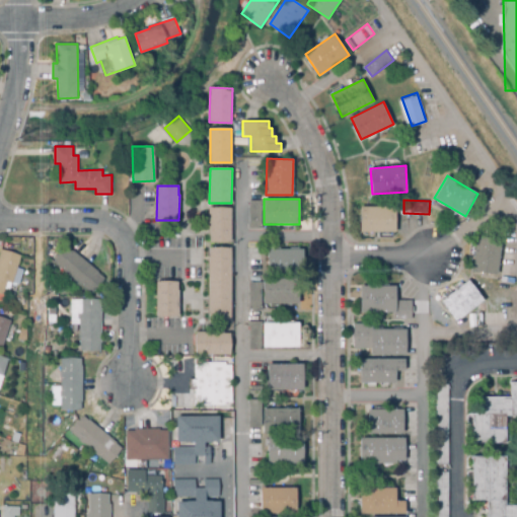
[(262,228),(249,228),(250,201),(263,201),(262,228)]
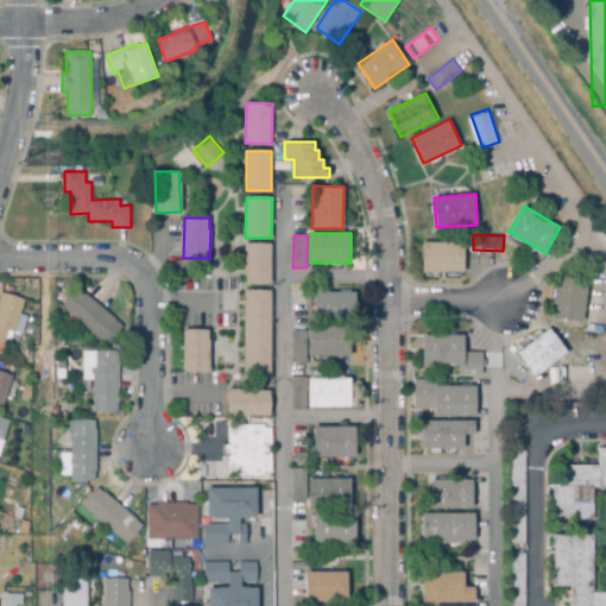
[(464,271),(423,271),(423,241),(464,241),(464,271)]
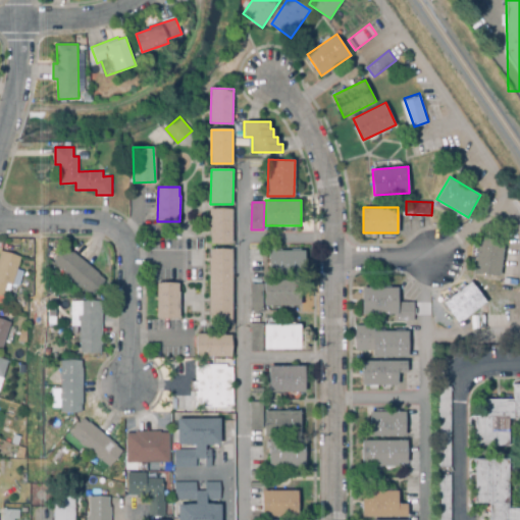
[(232,244),(210,244),(210,209),(232,209),(232,244)]
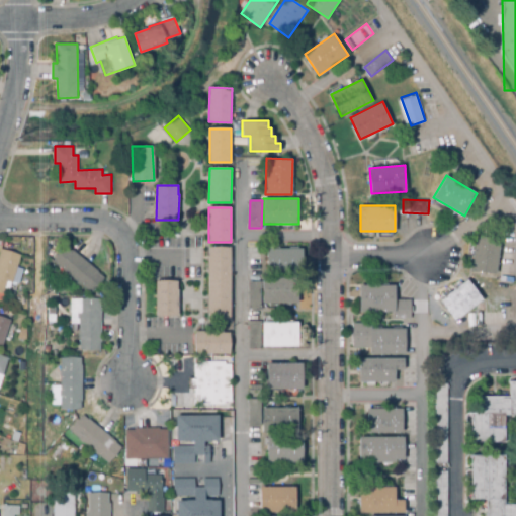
[(497,273),(470,270),(476,235),(502,239),(497,273)]
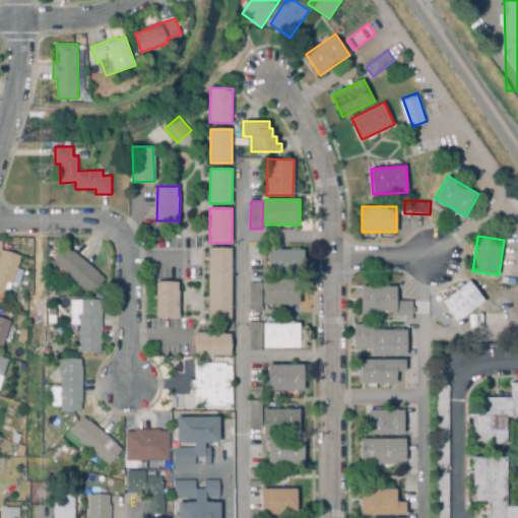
[(93,294),(55,262),(67,247),(106,277),(93,294)]
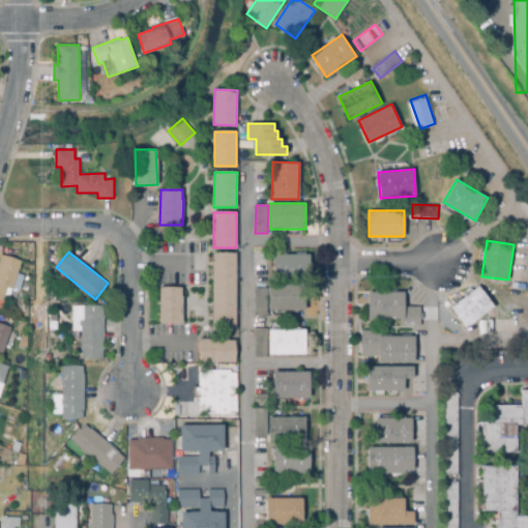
[(236,328),(213,328),(214,253),(236,253),(236,328)]
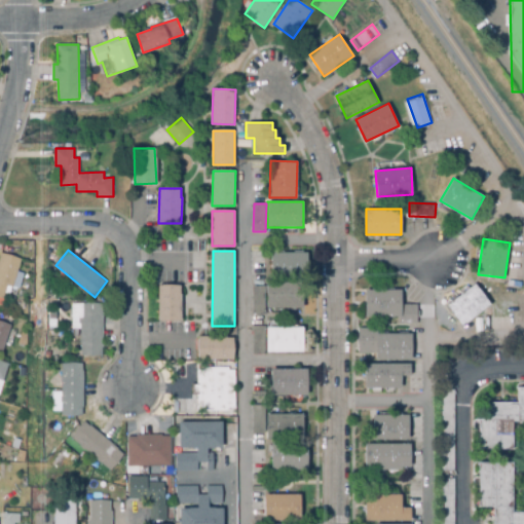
[(4,298),(0,296),(0,252),(22,259),(12,286),(9,285),(4,298)]
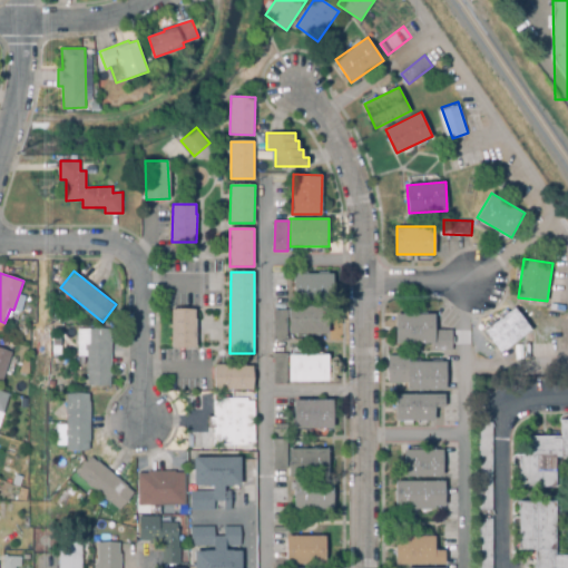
[(333,302),(295,302),(295,273),(333,273),(333,302)]
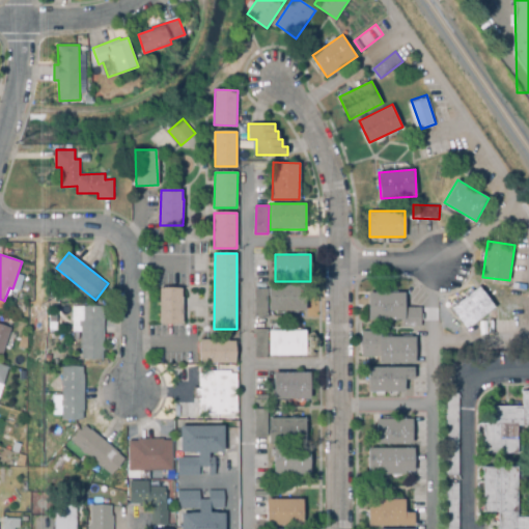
[(526,287),(513,286),(518,258),(528,259),(528,274),(526,287)]
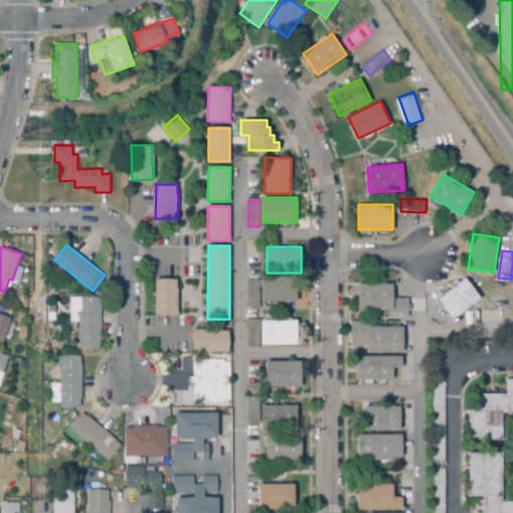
[(297,301),(262,300),(263,276),(297,276),(297,301)]
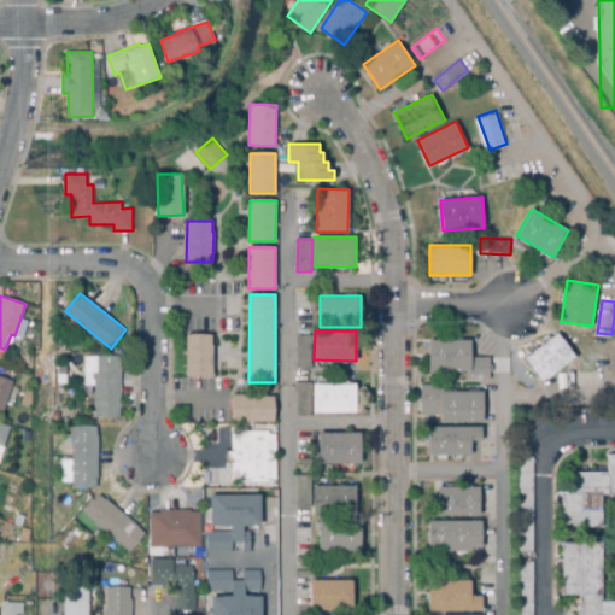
[(543,381),(523,358),(556,332),(575,355),(543,381)]
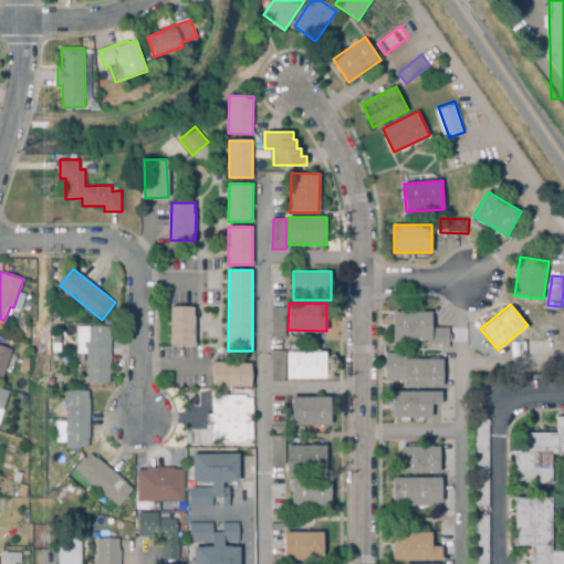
[(196,344),(171,345),(171,306),(195,306),(195,317),(196,317),(196,344)]
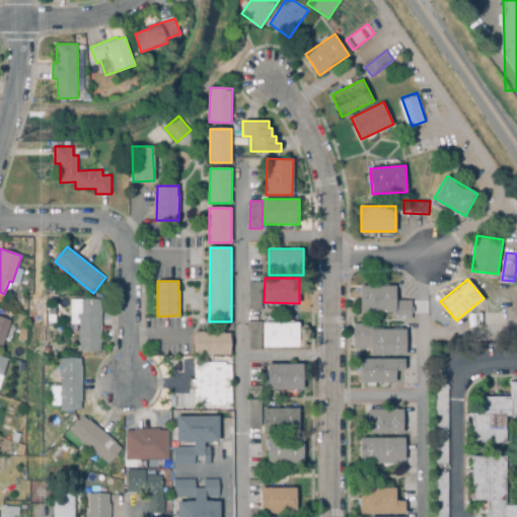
[(262,308),(249,308),(250,282),(263,282),(262,308)]
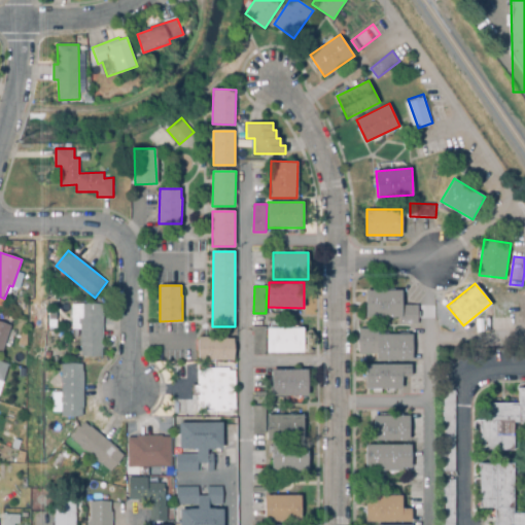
[(401,316),(366,316),(366,290),(401,290),(401,316)]
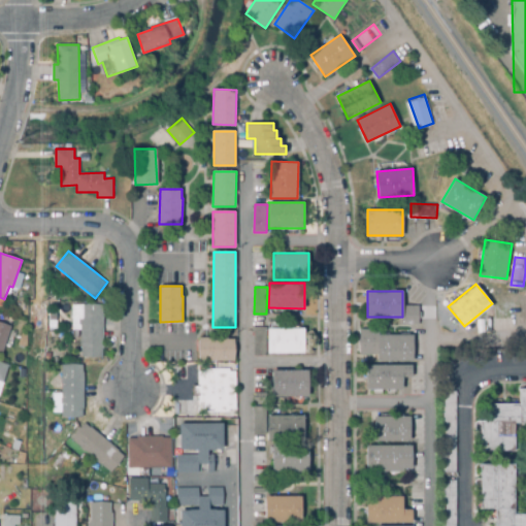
[(81,357),(81,329),(73,329),(72,304),(103,303),(104,357),(81,357)]
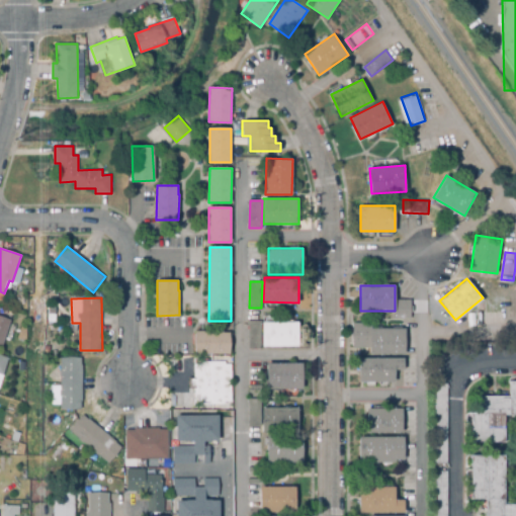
[(2,350),(0,349),(0,316),(12,320),(2,350)]
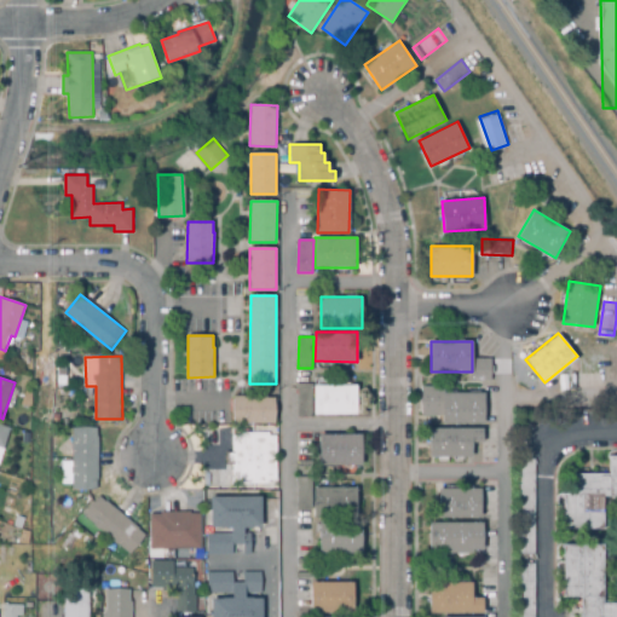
[(312,416),(298,416),(299,382),(313,384),(312,416)]
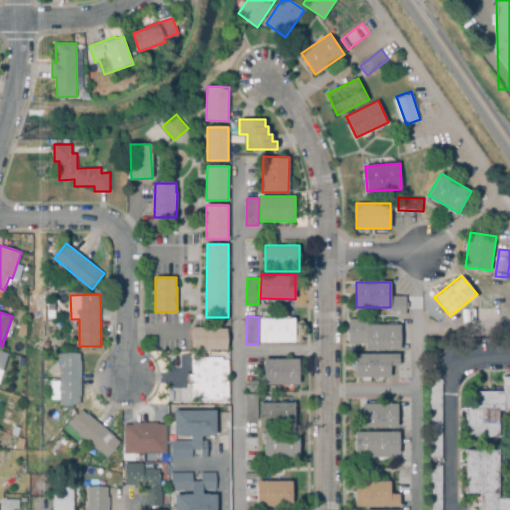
[(261,342),(260,317),(295,317),(295,342),(261,342)]
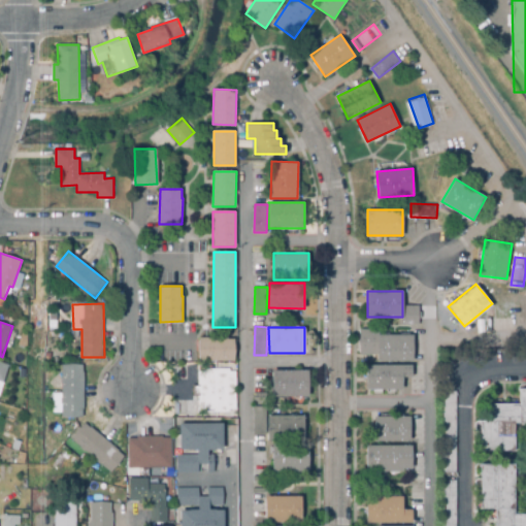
[(413,360),(376,359),(377,334),(414,336),(413,360)]
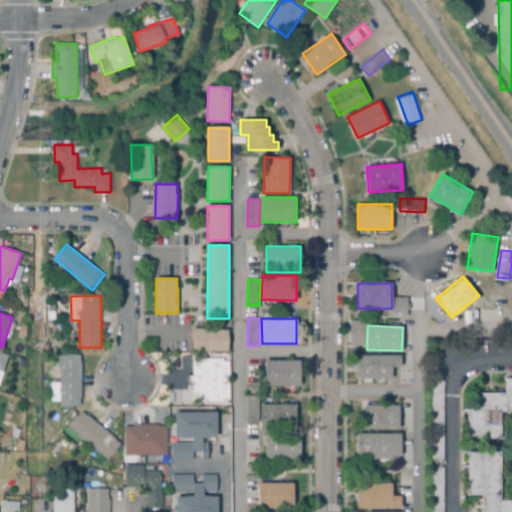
[(228,350),(195,350),(195,328),(220,328),(220,329),(228,329),(228,350)]
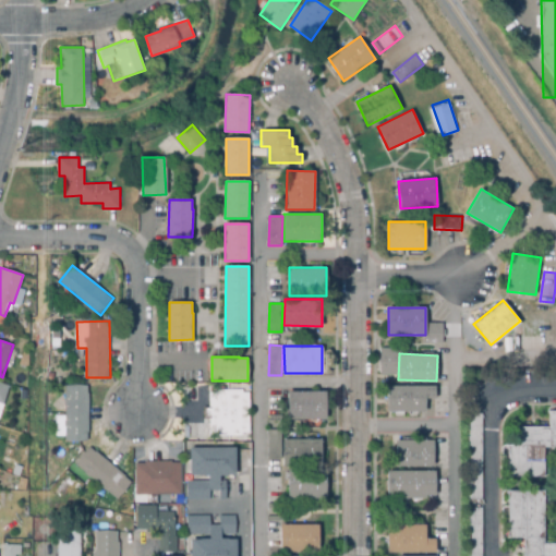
[(0,382),(10,386),(4,403),(0,402),(0,382)]
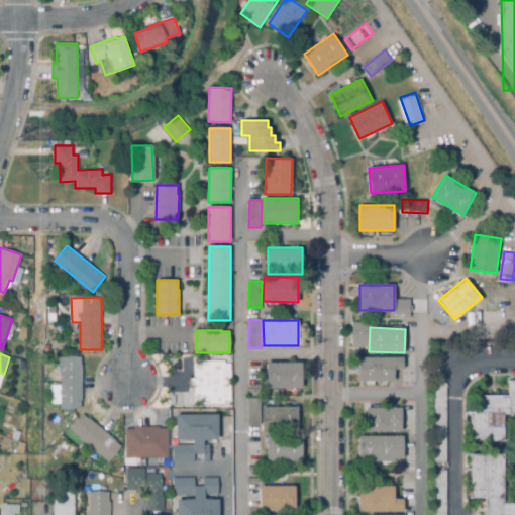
[(62,407),(61,357),(82,356),(83,407),(62,407)]
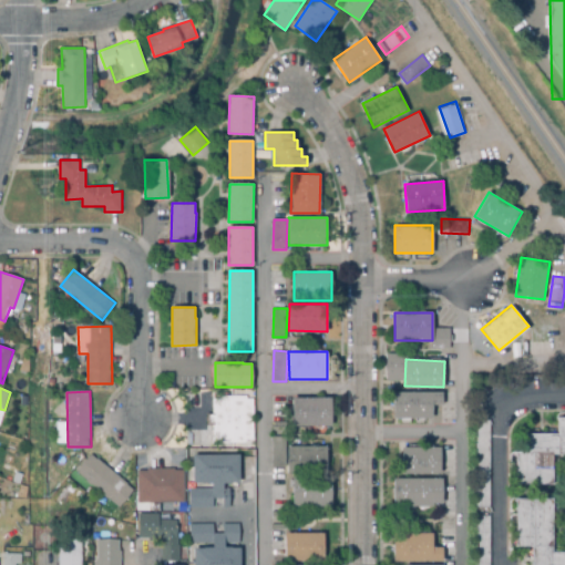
[(394,418),(394,392),(433,391),(433,417),(394,418)]
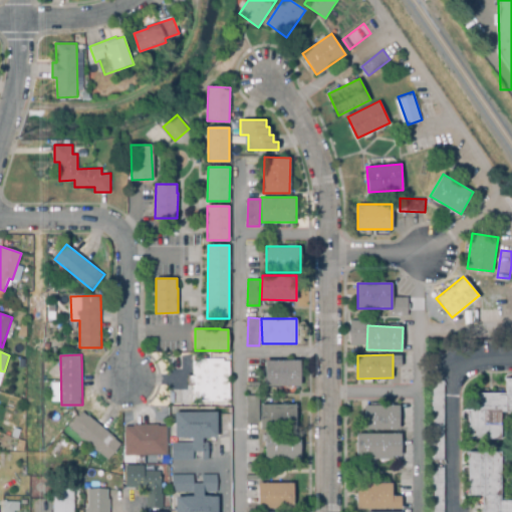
[(184,368),(170,368),(170,355),(184,355),(184,368)]
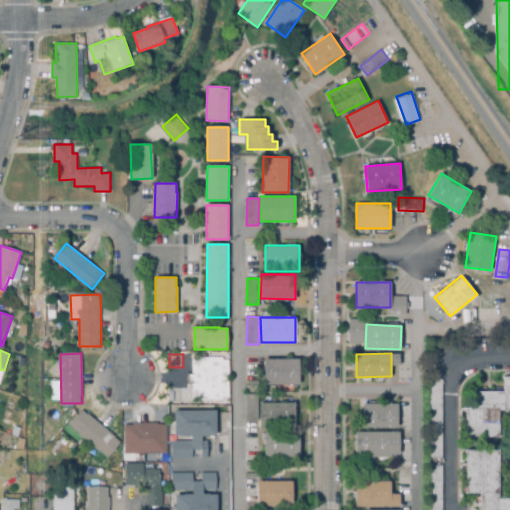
[(401,383),(400,355),(412,354),(413,382),(401,383)]
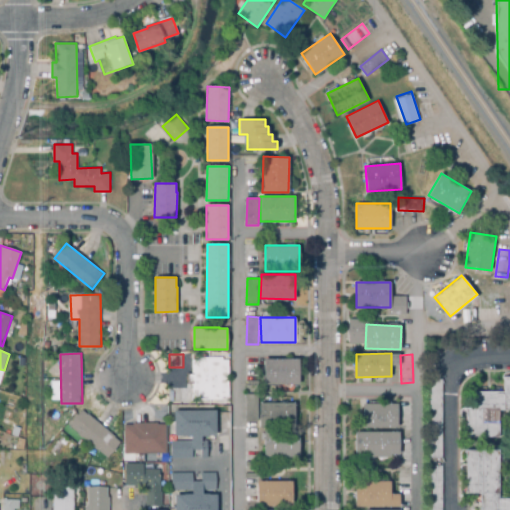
[(229,399),(199,399),(199,396),(193,396),(193,383),(189,382),(189,374),(193,374),(193,359),(200,359),(200,357),(223,357),(223,359),(230,359),(229,399)]
